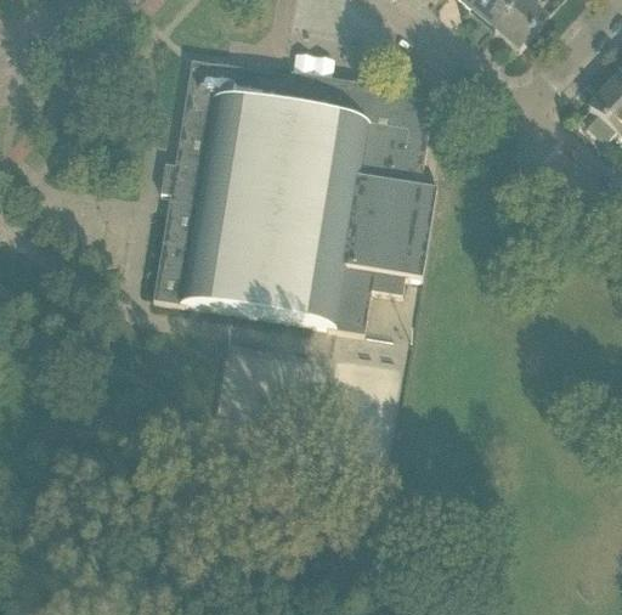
[(478,0),(471,9),(495,28),(519,0),(478,0)]
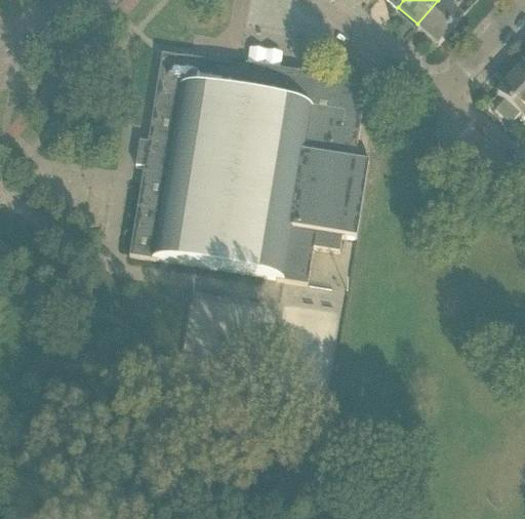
[(438,0),(417,24),(438,41),(460,14),(447,3),(450,0),(438,0)]
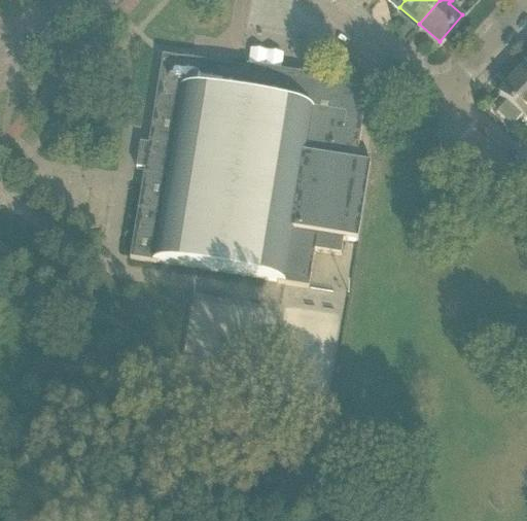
[(214,89),(218,61),(185,56),(186,50),(185,50),(184,56),(162,51),(147,140),(140,139),(136,164),(144,165),(130,254),(159,258),(159,257),(264,275),(277,277),(277,278),(308,283),(314,246),(316,230),(292,226),(307,131),(319,133),(322,115),(342,118),(341,126),(360,129),(367,84),(303,74),(302,74),(297,101),(214,89)]
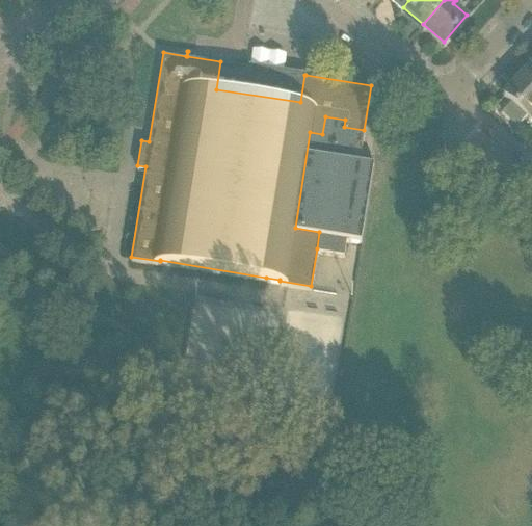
[(531,60),(522,72),(531,81),(531,60)]
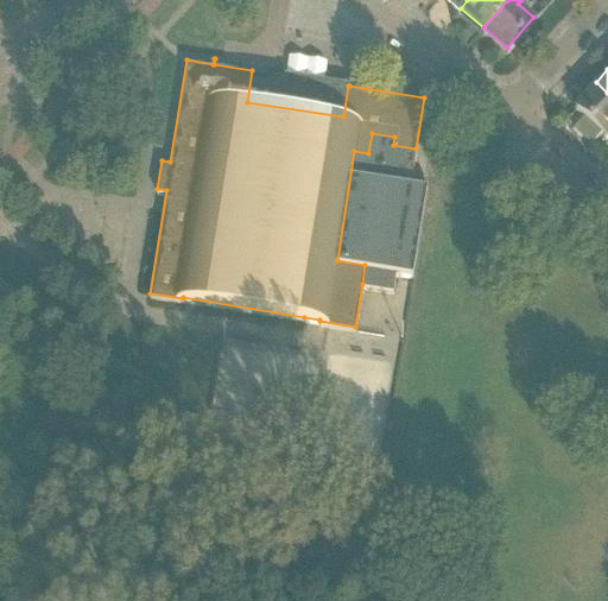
[(285,75),(252,70),(247,102),(343,116),(348,86),(349,86),(349,82),(344,81),(343,82),(285,73),(285,75)]
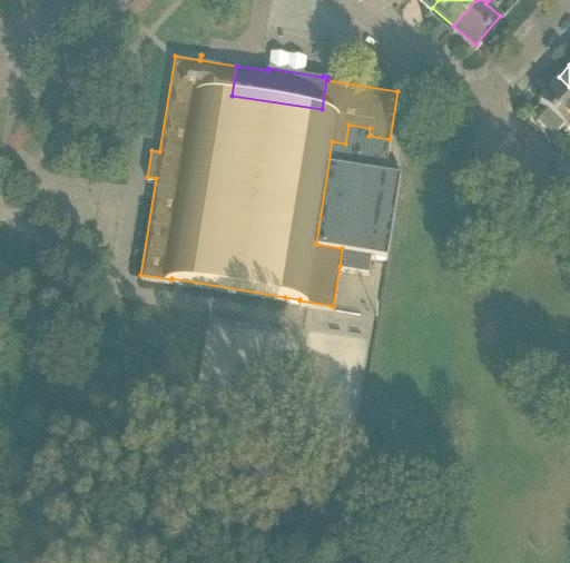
[(569,87),(559,77),(540,98),(569,126),(569,87)]
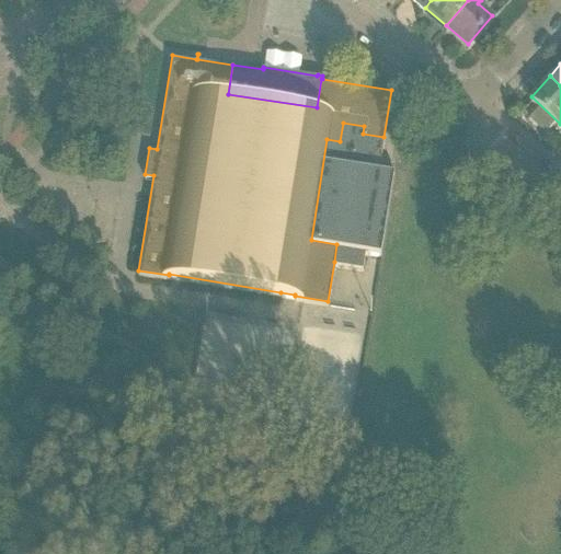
[(379,160),(384,137),(363,134),(364,126),(343,123),(340,141),(327,139),(311,240),(336,244),(334,262),(362,266),(365,251),(367,251),(367,250),(380,252),(393,171),(392,171),(393,162),(379,160)]
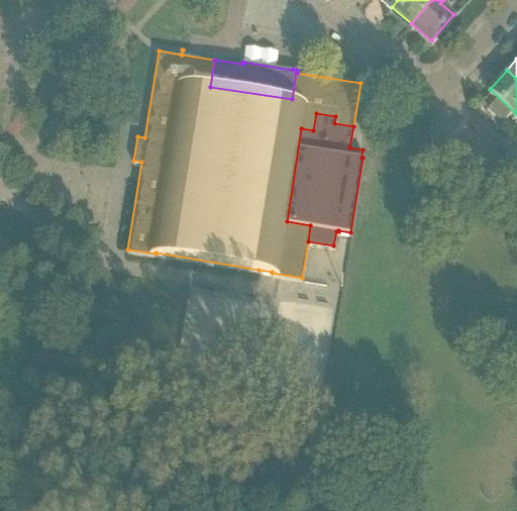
[(224,306),(225,288),(188,287),(186,329),(216,330),(216,319),(194,318),(194,305),(224,306)]
